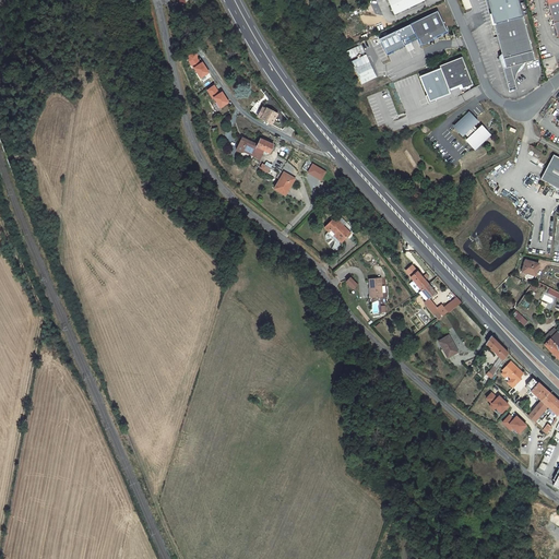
[(423,0),(385,0),(393,15),(424,1),(423,0)]
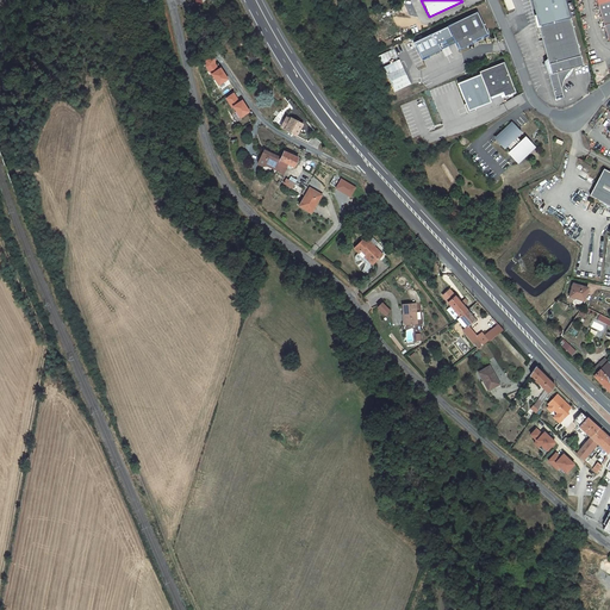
[(609,1),(599,5),(609,41),(609,1)]
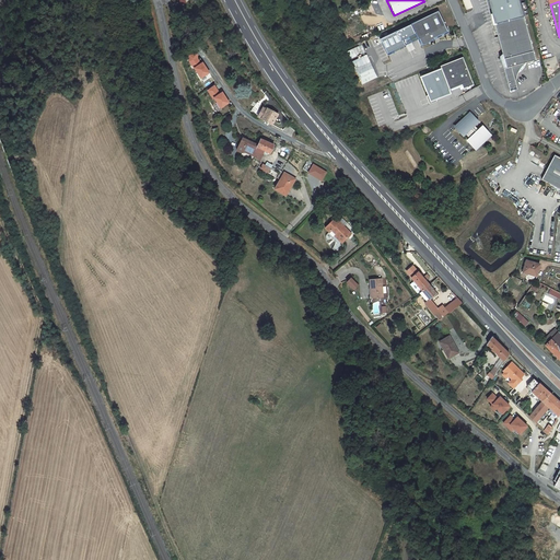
[(451,32),(441,11),(420,22),(423,30),(417,33),(421,41),(422,41),(426,47),(439,39),(438,39),(451,32)]
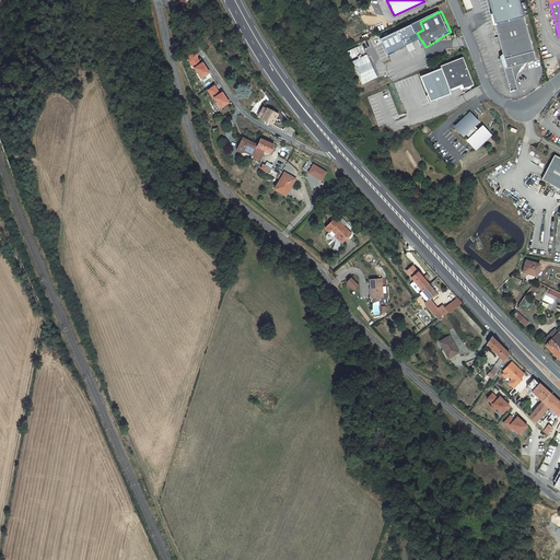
[(536,60),(525,18),(496,25),(504,56),(501,57),(510,90),(516,88),(515,83),(516,82),(516,79),(517,76),(518,72),(522,68),(523,67),(525,65),(526,63),(528,62),(533,61),(536,60)]
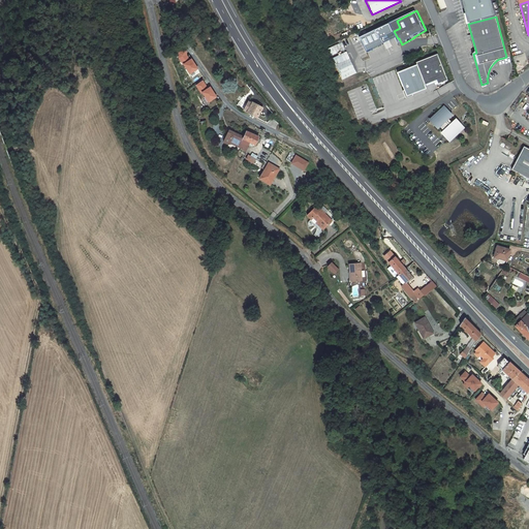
[(400,28),(397,21),(391,24),(394,31),(400,28)]
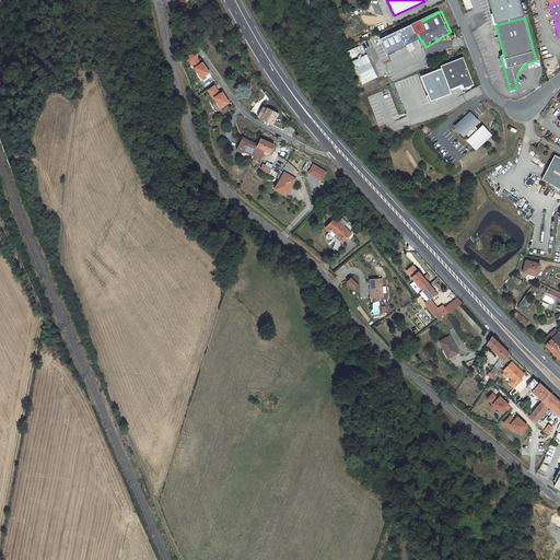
[(362,84),(377,78),(363,44),(347,51),(351,60),(362,84)]
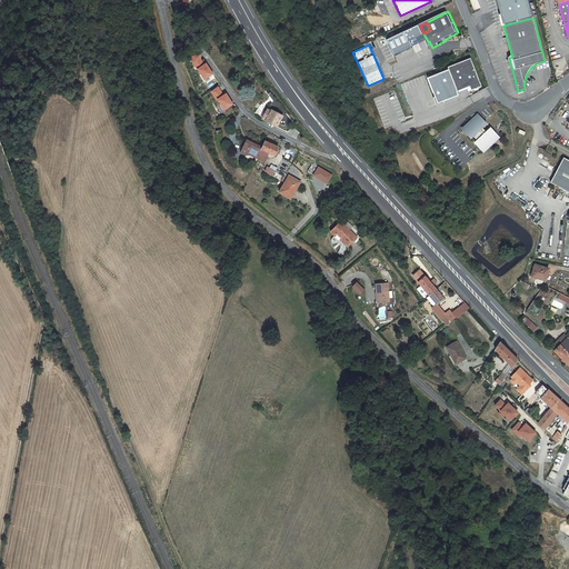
[(200,53),(191,60),(205,81),(213,75),(200,53)]
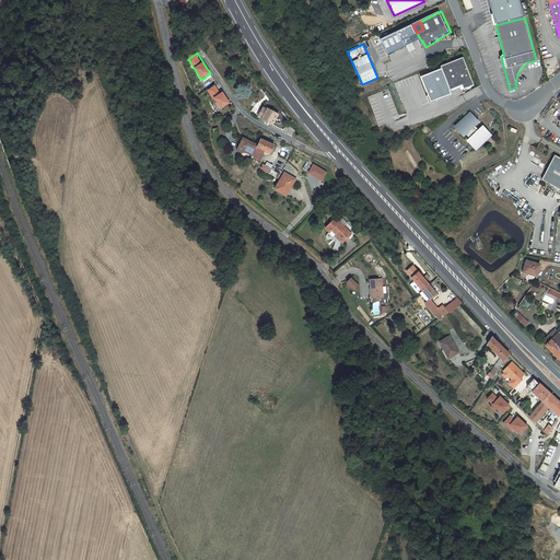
[(465,88),(476,84),(464,57),(442,66),(452,89),(464,84),(465,88)]
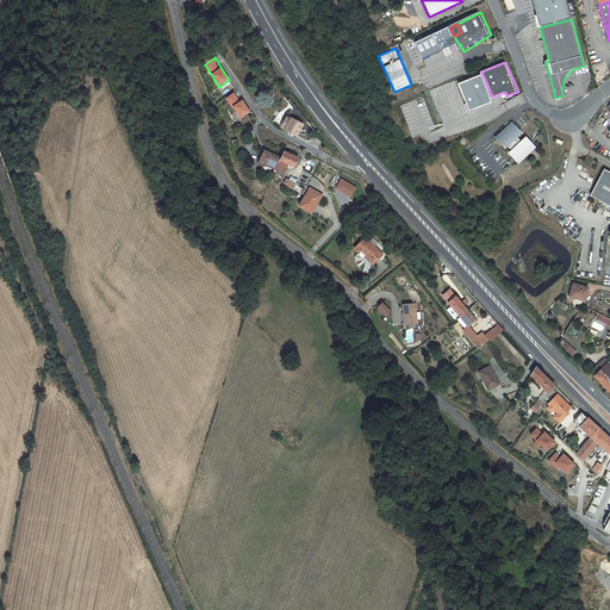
[(226,98),(241,119),(251,112),(243,100),(241,101),(235,92),(226,98)]
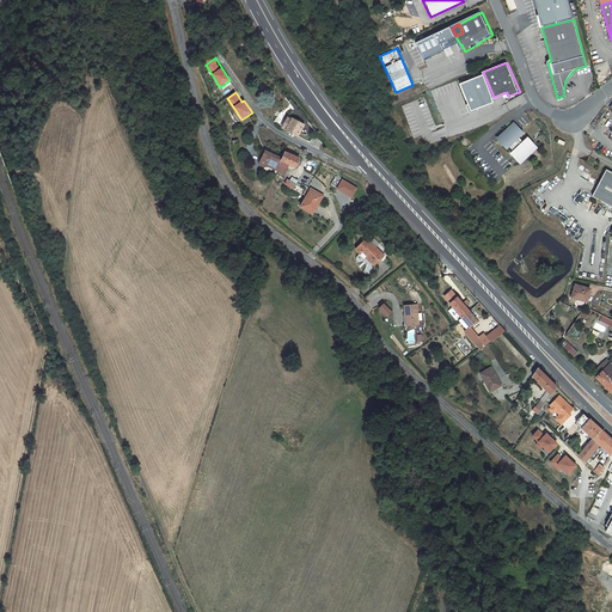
[(286,121),(282,128),(298,136),(304,126),(292,118),(291,120),(286,121)]
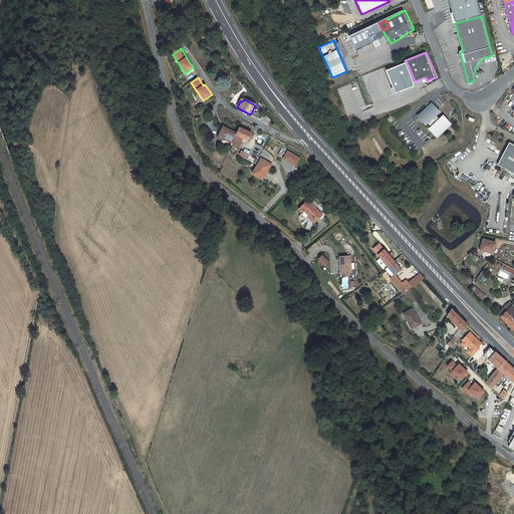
[(442,110),(435,103),(421,116),(428,123),(429,122),(434,126),(432,129),(439,136),(453,121),(446,114),(442,118),(438,113),(442,110)]
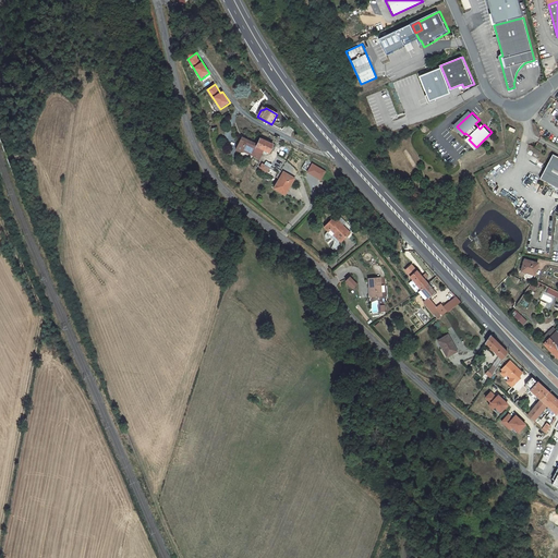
[(259,138),(257,145),(242,137),(235,149),(240,152),(244,152),(252,155),(259,159),(262,153),(264,153),(265,150),(269,153),(270,149),(273,146),(273,145),(259,138)]
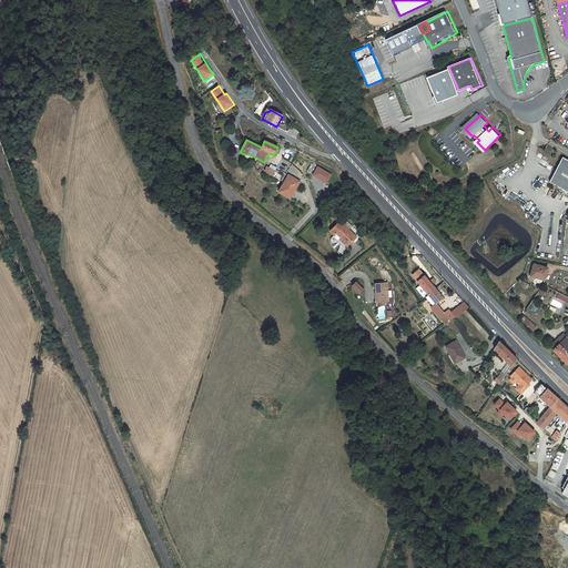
[(567,162),(563,159),(549,184),(567,193),(567,162)]
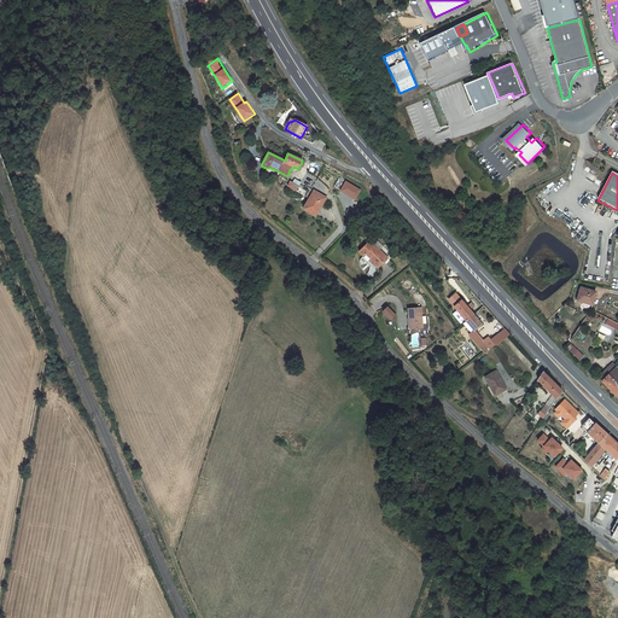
[(296,191),(298,186),(290,181),(287,186),(296,191)]
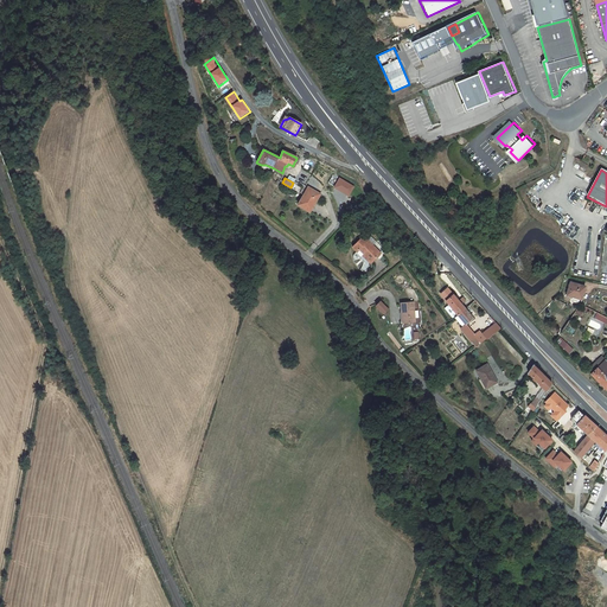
[(307,195),(305,193),(298,205),(310,212),(320,195),(311,189),(307,195)]
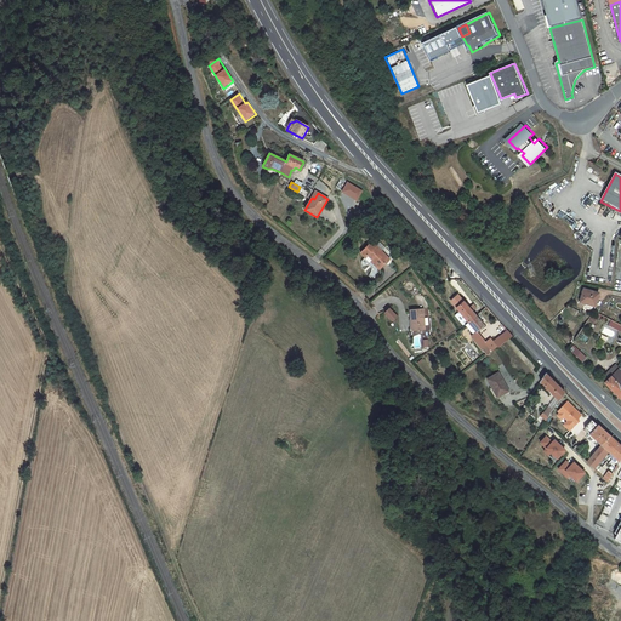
[(389,260),(372,241),(360,252),(365,257),(368,255),(372,260),(381,268),(389,260)]
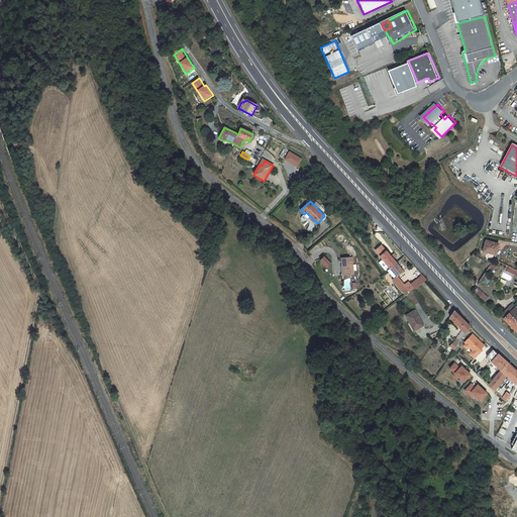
[(486,241),(483,251),(495,255),(498,244),(486,241)]
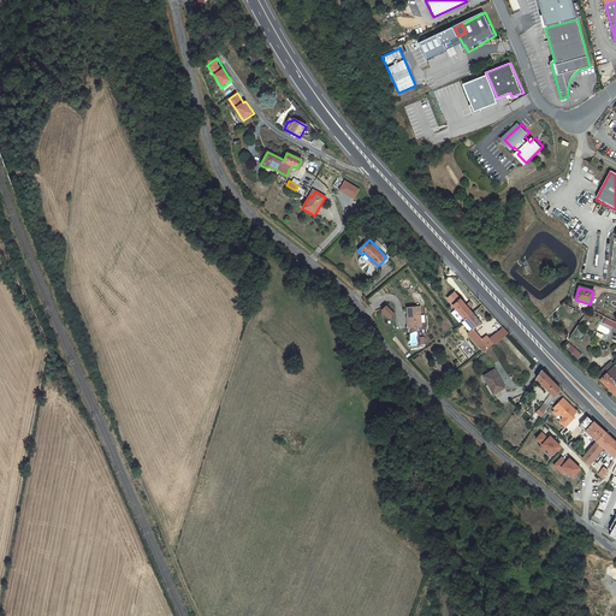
[(452,306),(465,320),(472,313),(460,298),(452,306)]
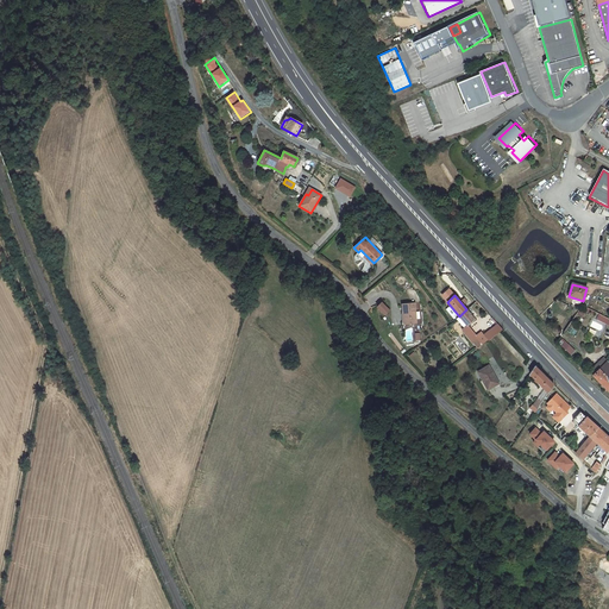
[(382,302),(377,307),(385,314),(389,311),(382,302)]
